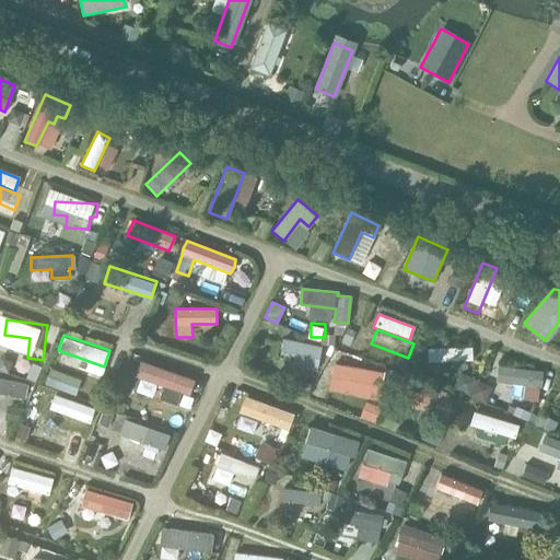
[(316,370),(322,347),(283,339),(280,353),(294,356),(292,365),(316,370)]
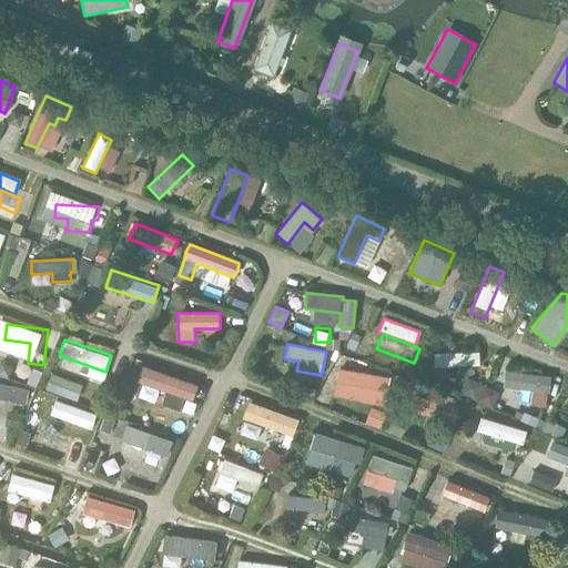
[(479,365),(478,352),(434,354),(434,367),(479,365)]
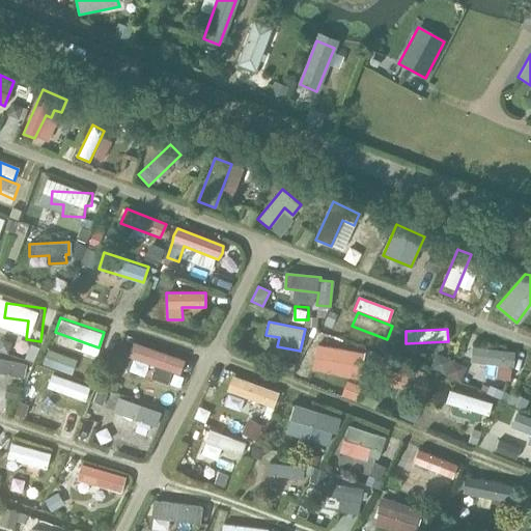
[(178,374),(183,361),(133,344),(128,358),(155,367),(151,378),(167,384),(171,372),(178,374)]
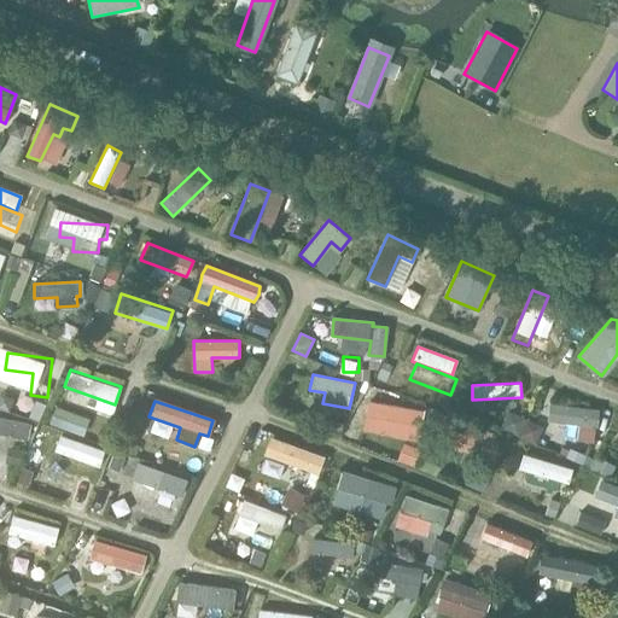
[(506,418),(520,417),(519,401),(470,403),(471,423),(506,421),(506,418)]
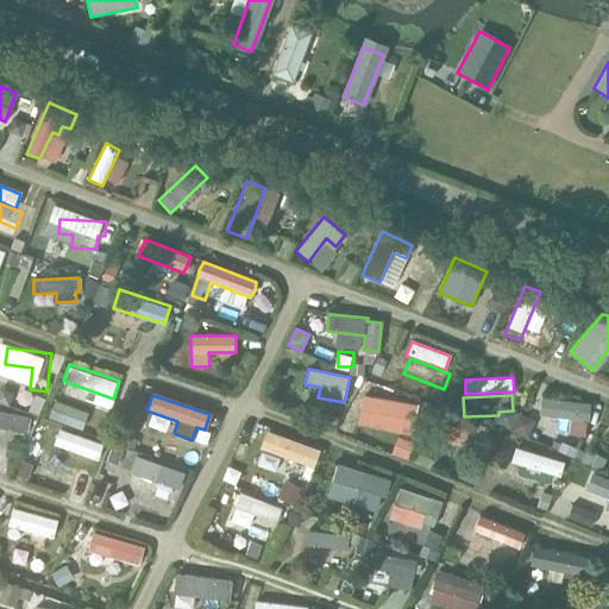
[(357,425),(412,434),(416,406),(363,396),(357,425)]
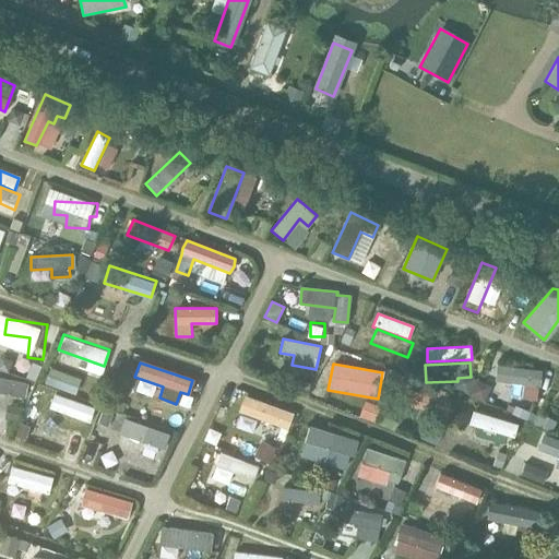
[(108,380),(109,366),(64,365),(64,379),(108,380)]
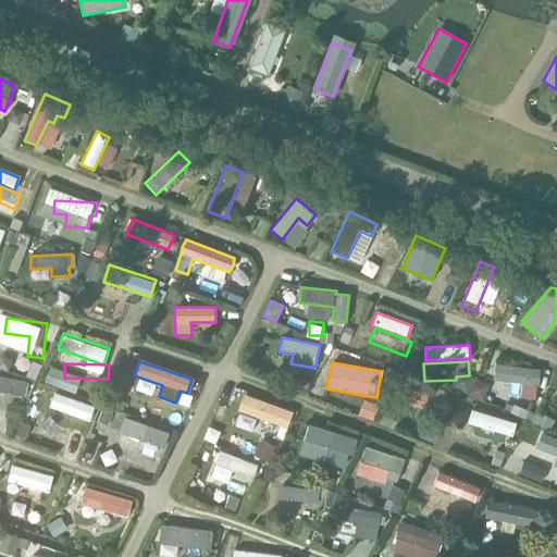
[(495,364),(493,380),(521,383),(520,397),(533,398),(535,385),(536,385),(539,371),(495,364)]
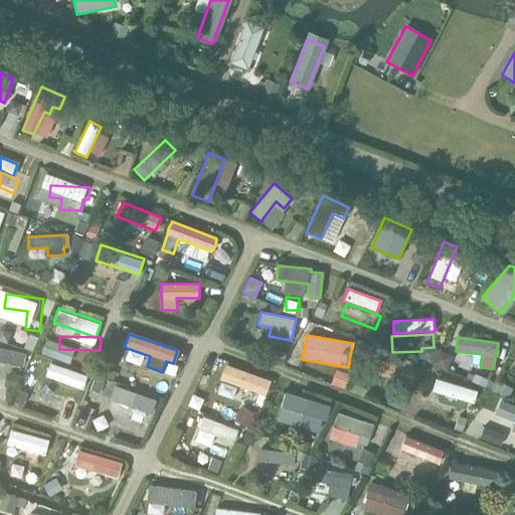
[(0,348),(0,362),(21,367),(24,354),(0,348)]
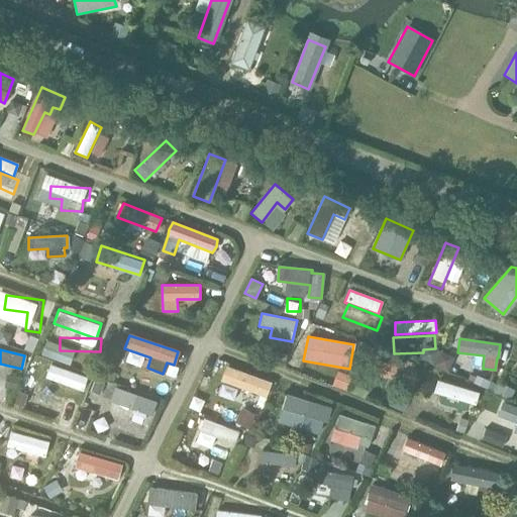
[(389,364),(378,360),(375,374),(413,383),(416,369),(409,368),(411,362),(399,358),(399,357),(390,355),(389,364)]
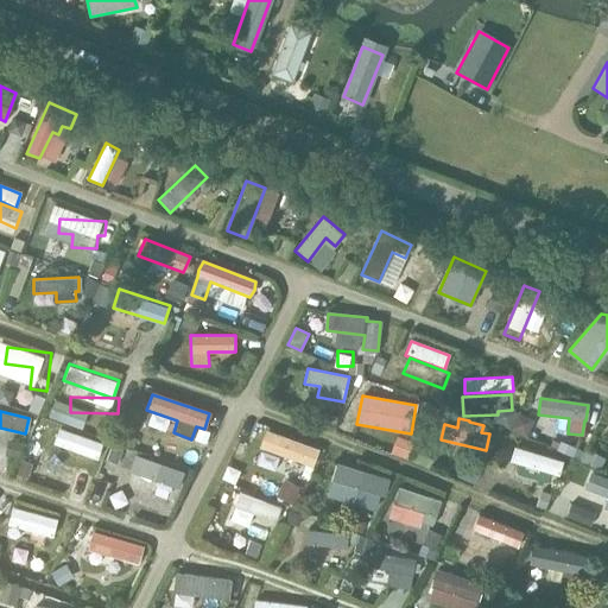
[(57,428),(52,442),(97,457),(102,444),(57,428)]
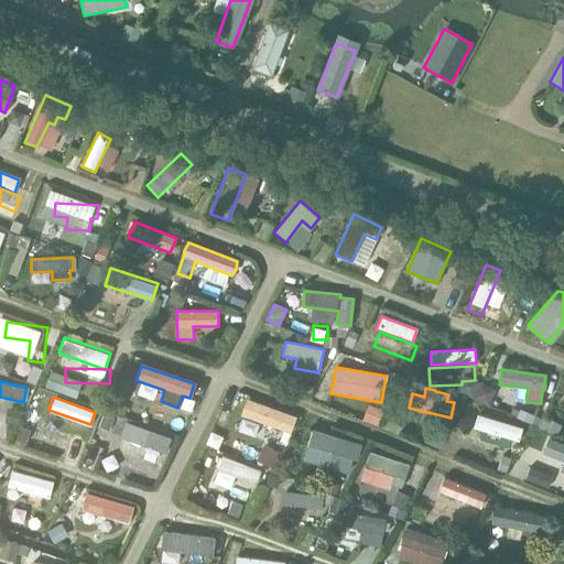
[(267,422),(264,437),(273,438),(275,409),(239,405),(238,419),(267,422)]
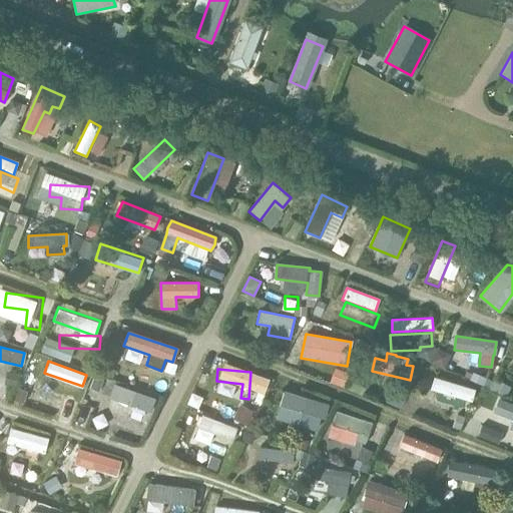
[(43,390),(82,401),(86,389),(46,378),(43,390)]
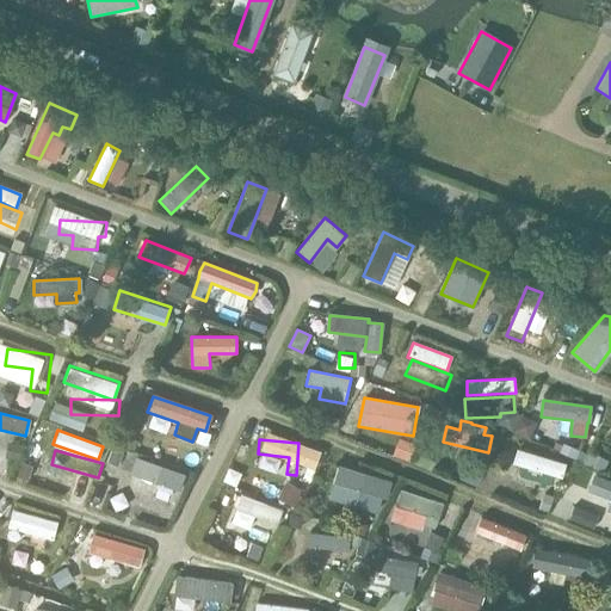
[(517,450),(513,463),(561,477),(565,464),(517,450)]
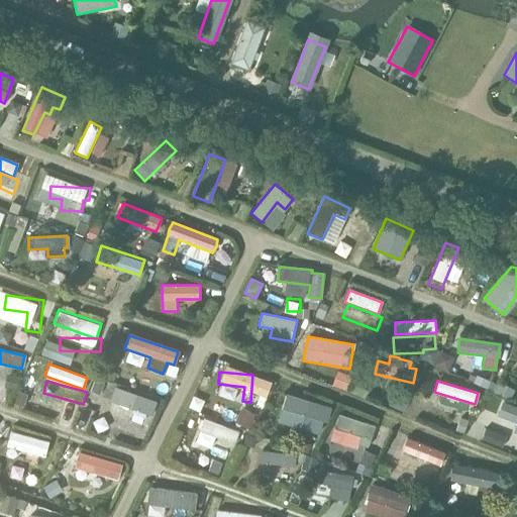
[(114,389),(110,401),(151,416),(156,403),(114,389)]
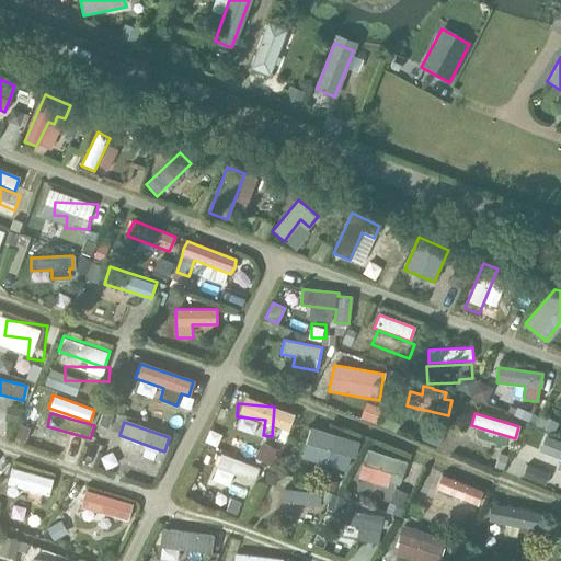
[(354,459),(359,443),(310,428),(306,445),(336,454),(334,460),(344,464),(346,456),(354,459)]
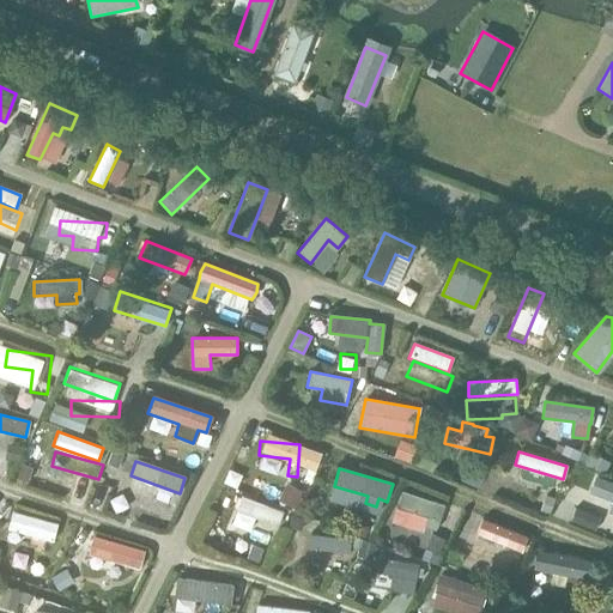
[(517,471),(514,485),(563,499),(568,485),(517,471)]
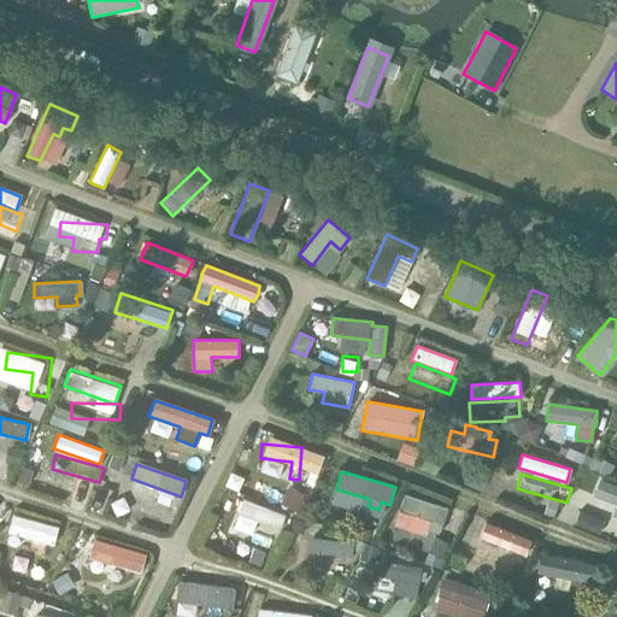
[(616,483),(599,477),(593,494),(616,503),(616,483)]
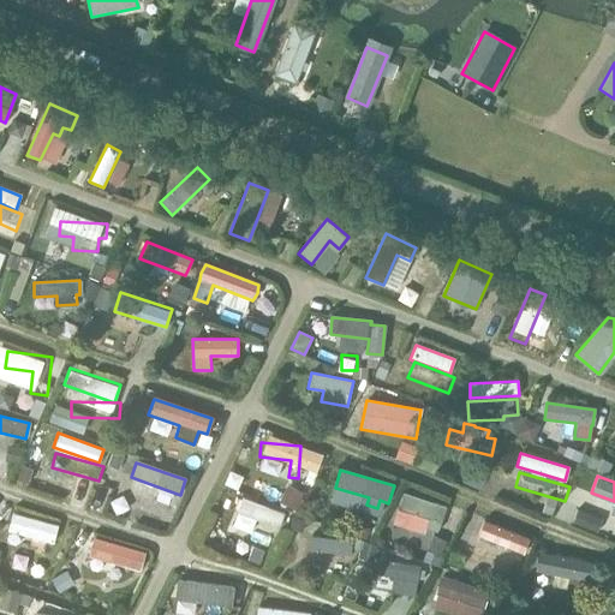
[(404,494),(398,511),(428,520),(425,529),(437,533),(446,508),(404,494)]
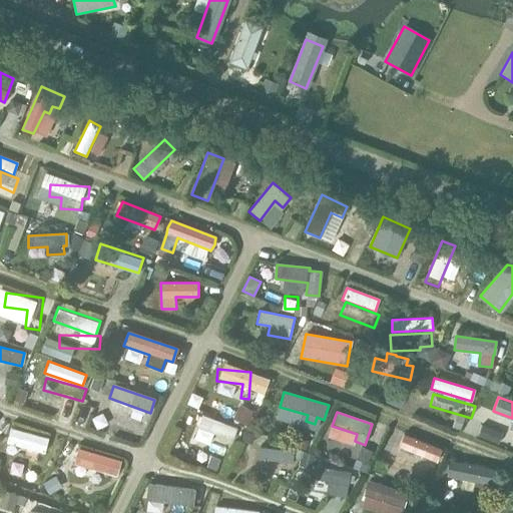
[(202,416),(197,428),(231,441),(236,430),(202,416)]
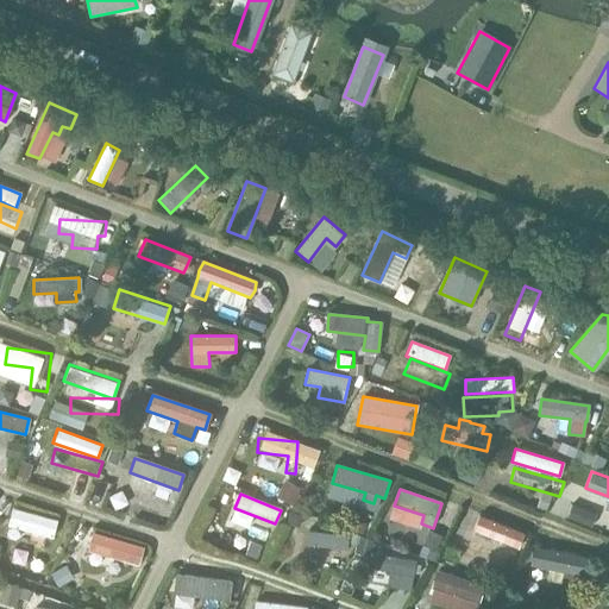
[(13,508),(8,525),(52,537),(57,521),(13,508)]
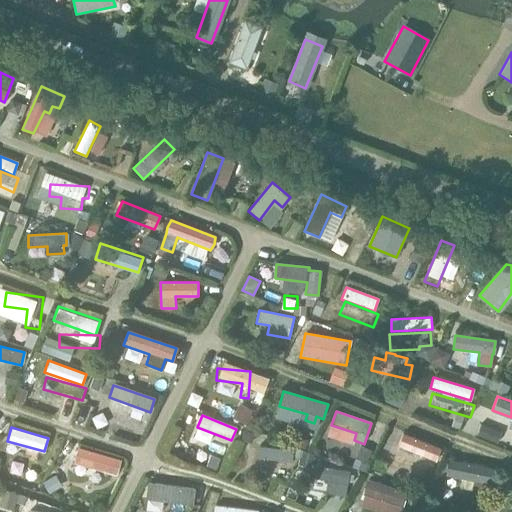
[(195,442),(231,455),(235,443),(200,430),(195,442)]
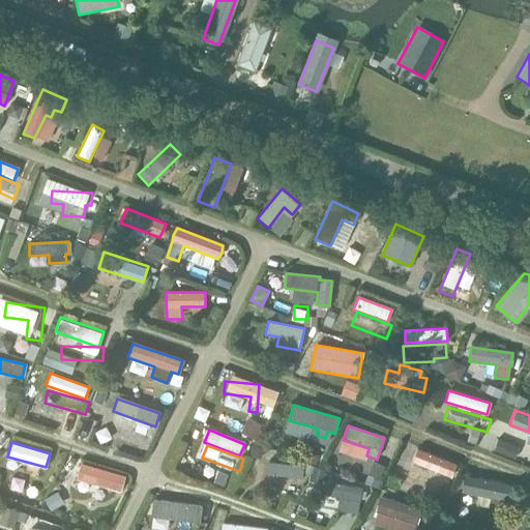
[(416,449),(412,462),(450,477),(455,466),(416,449)]
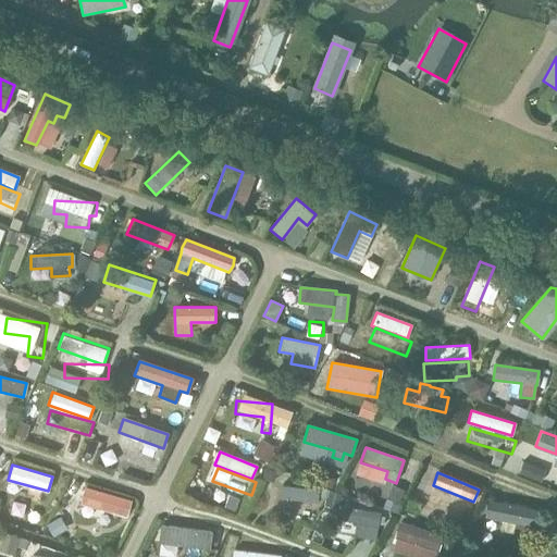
[(10,481),(5,498),(47,510),(52,494),(10,481)]
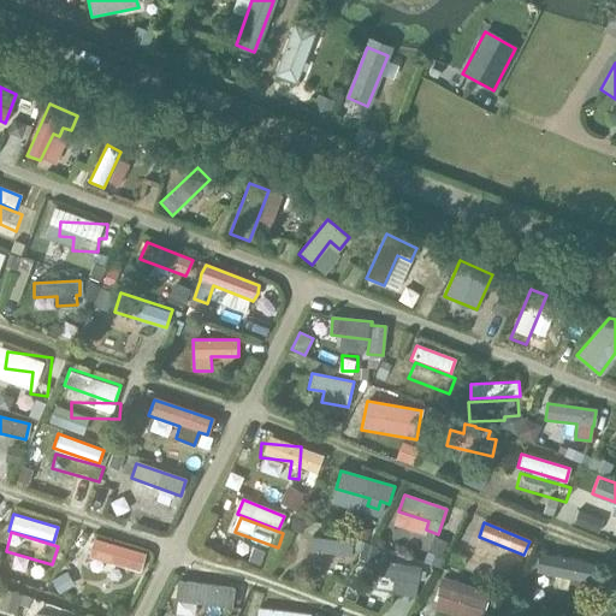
[(309,551),(351,556),(353,542),(312,537),(309,551)]
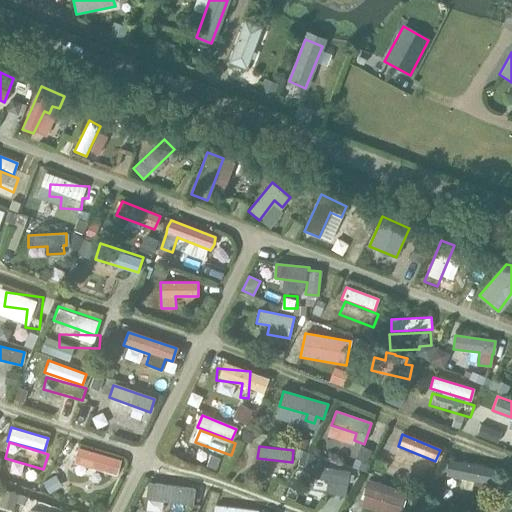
[(116,474),(120,460),(78,448),(74,462),(116,474)]
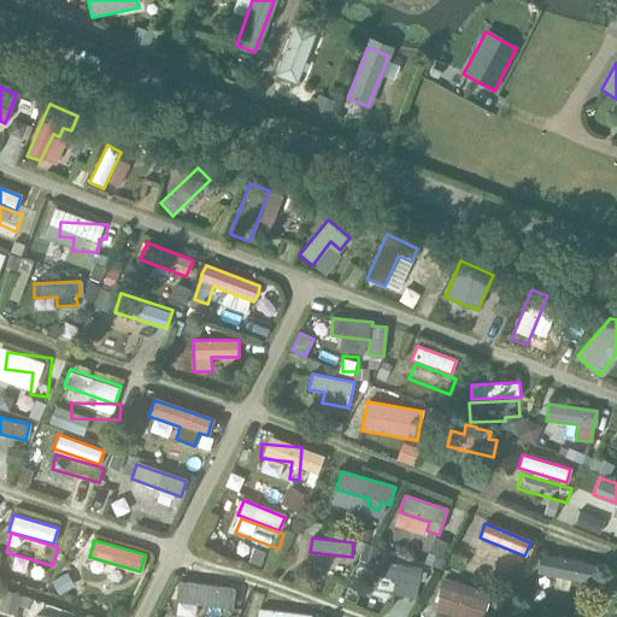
[(259,566),(265,553),(253,548),(248,562),(259,566)]
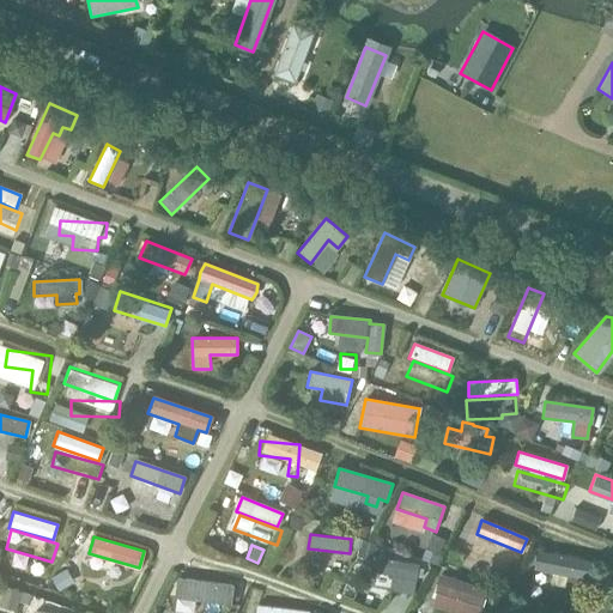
[(590,562),(539,551),(533,571),(587,581),(590,562)]
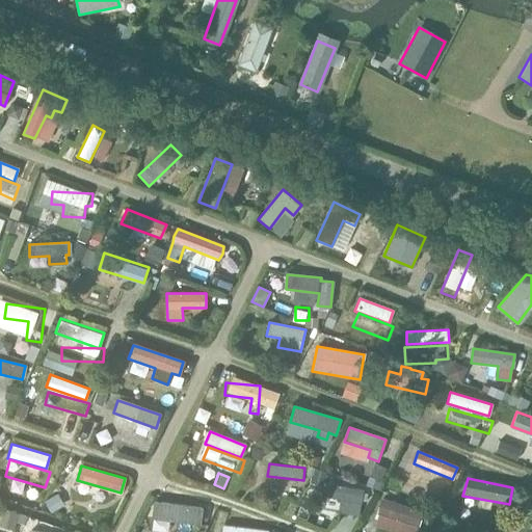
[(364,489),(327,483),(324,496),(341,499),(339,511),(358,514),(361,502),(364,489)]
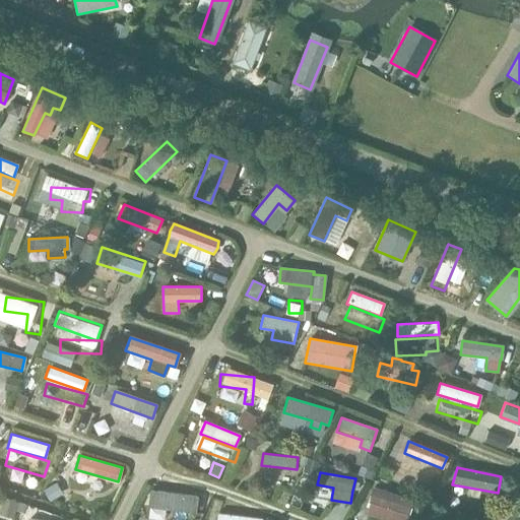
[(373,488),(369,503),(408,515),(412,501),(373,488)]
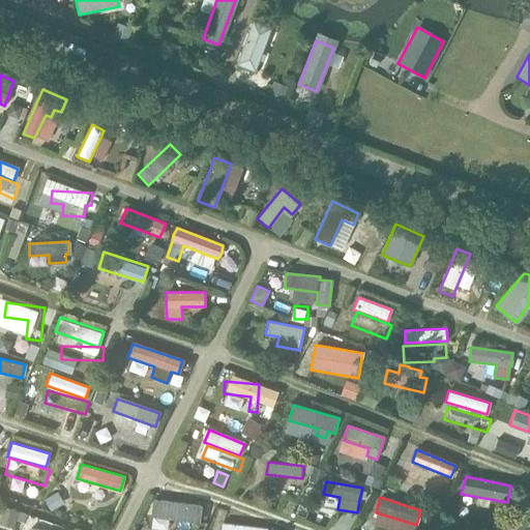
[(200,522),(202,505),(152,499),(150,516),(200,522)]
